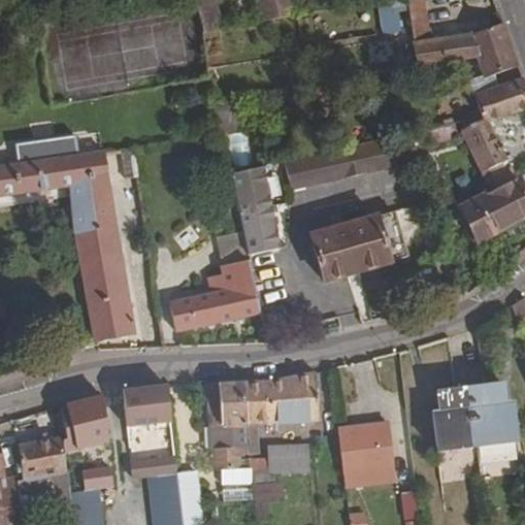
[(195,0),(202,31),(229,26),(227,14),(218,14),(214,0),(195,0)]
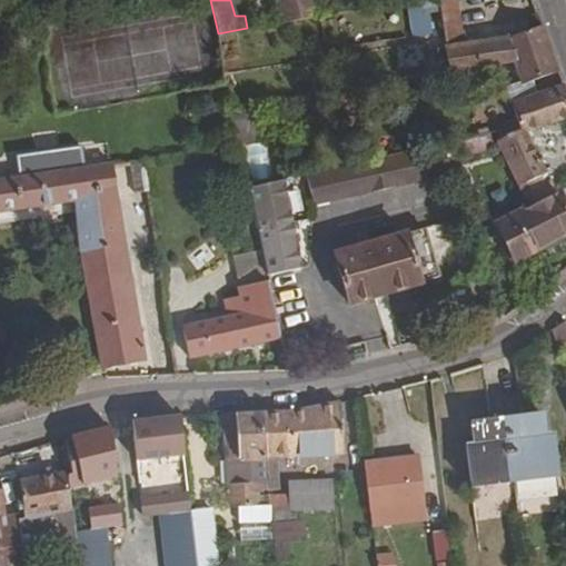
[(249,0),(254,16),(276,10),(272,0),(249,0)]
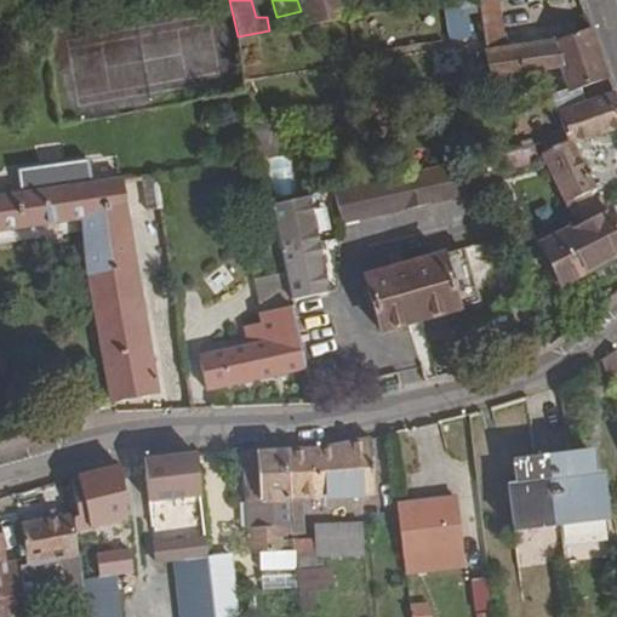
[(309,0),(313,23),(343,17),(341,0),(309,0)]
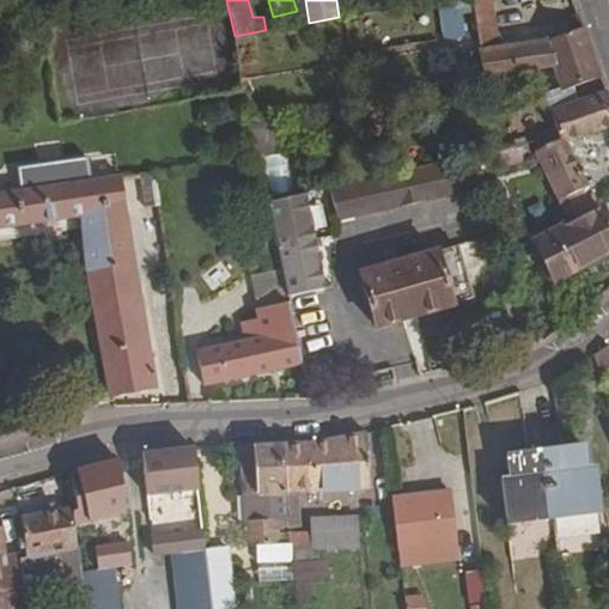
[(456,0),(457,5),(469,4),(477,64),(469,65),(469,75),(529,67),(535,80),(546,77),(541,65),(552,64),(561,89),(600,75),(591,55),(586,42),(580,28),(542,37),(531,41),(495,44),(488,0),(456,0)]
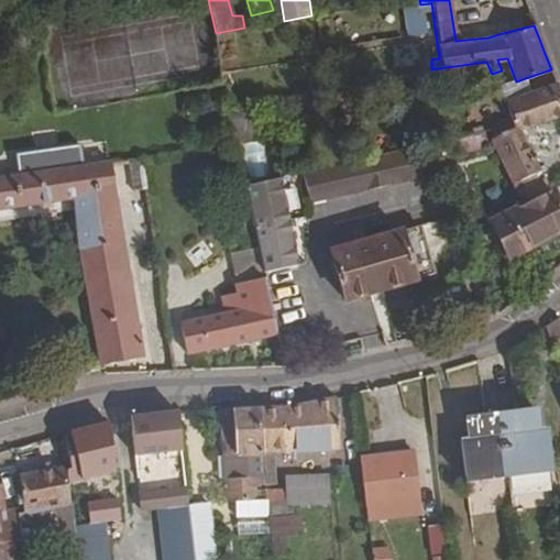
[(516,81),(497,87),(504,101),(523,96),(516,81)]
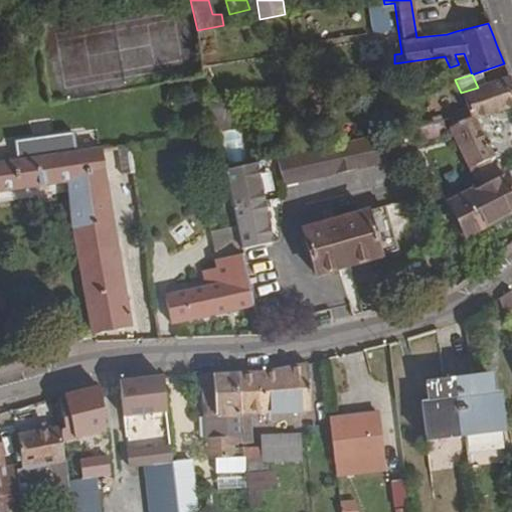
[(461,93),(458,94),(462,102),(467,101),(476,118),(511,107),(511,82),(509,77),(478,88),(461,93)]
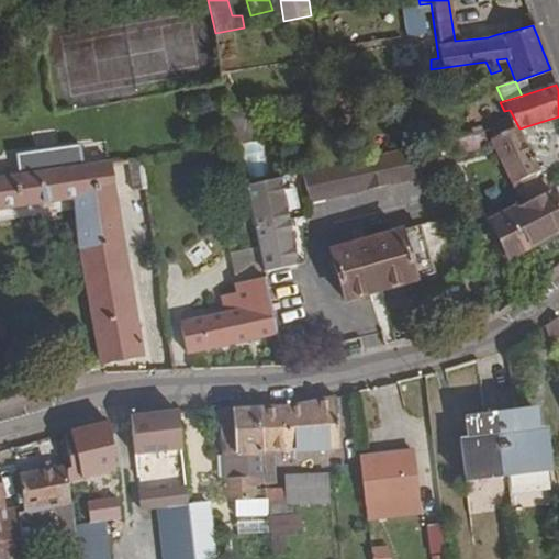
[(493,123),(490,126),(494,136),(490,137),(522,203),(548,192),(546,186),(520,129),(507,131),(503,122),(501,121),(498,121),(493,123)]
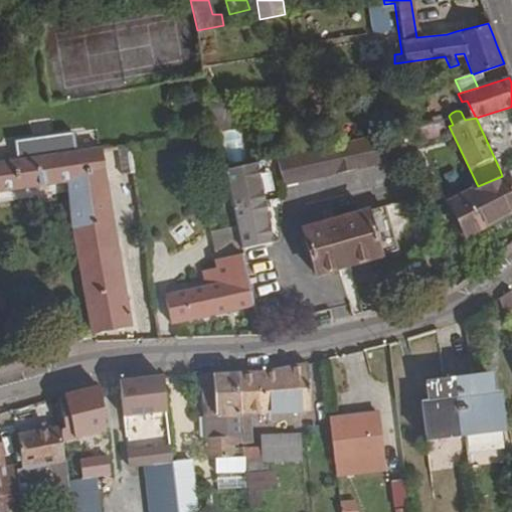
[(419,123),(422,138),(447,134),(445,119),(419,123)]
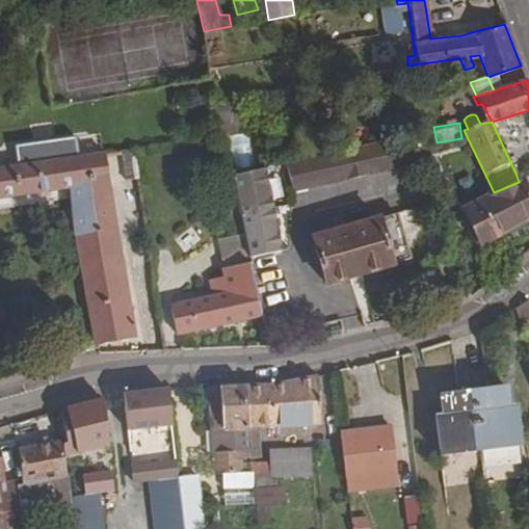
[(292,191),(423,160),(415,131),(285,162),(292,191)]
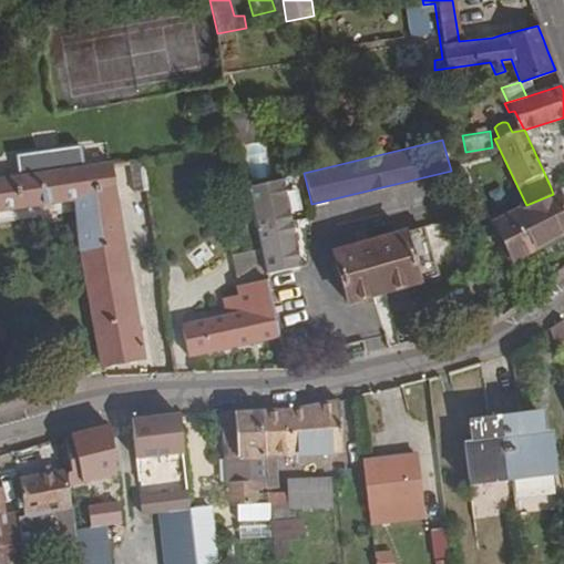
[(92,168),(89,146),(24,157),(28,178),(92,168)]
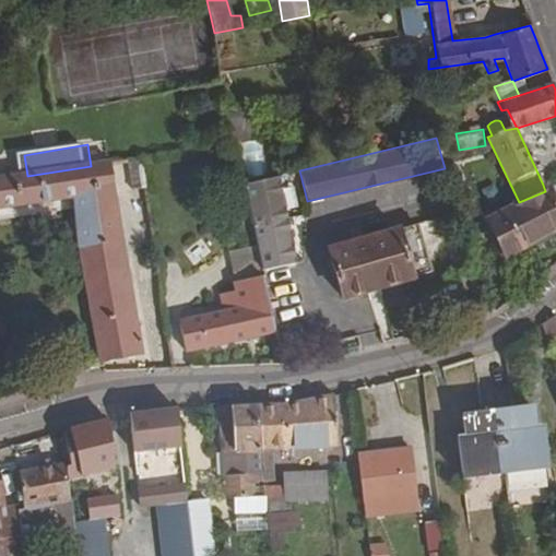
[(154,155),(142,157),(143,169),(155,168),(154,155)]
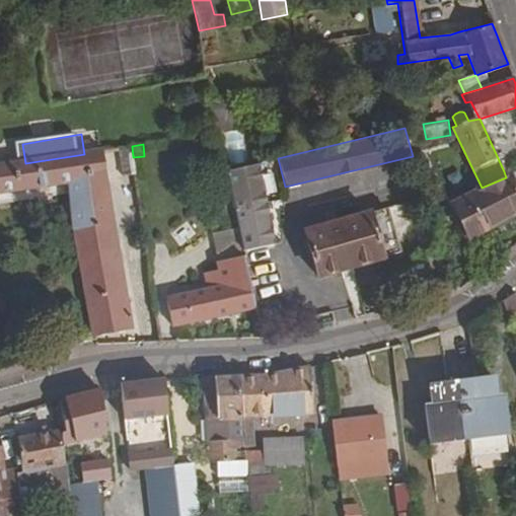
[(25,163),(0,167),(0,193),(11,192),(13,196),(84,182),(83,233),(98,336),(138,328),(135,308),(114,149),(84,154),(25,163)]
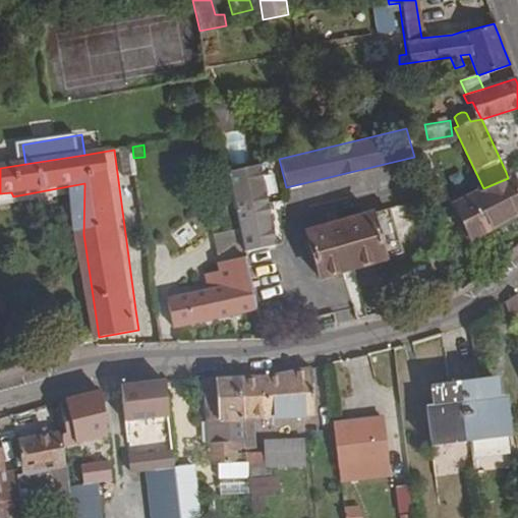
[(247,251),(279,245),(263,163),(231,171),(243,228),(247,251)]
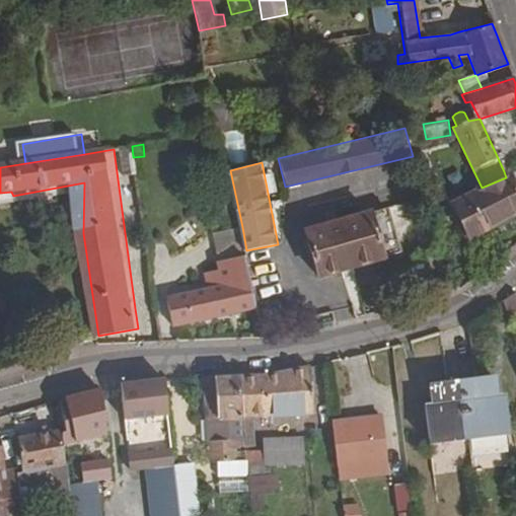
[(482,188),(450,201),(465,235),(515,213),(515,197),(506,177),(482,188)]
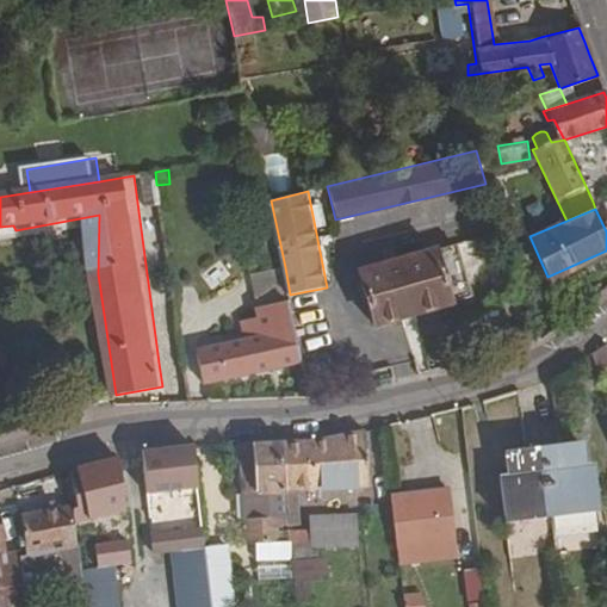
[(452,246),(357,272),(371,324),(448,305),(468,301),(452,246)]
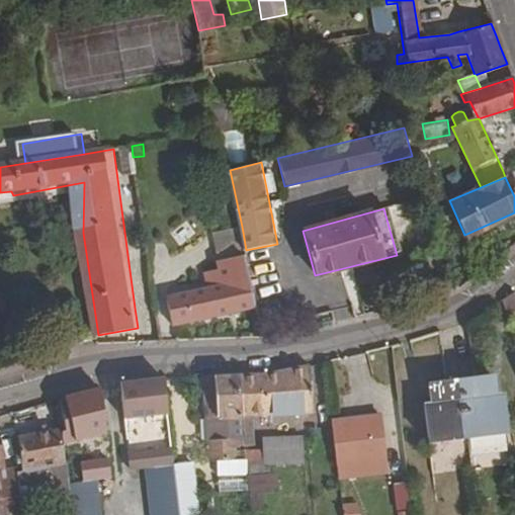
[(232,279),(165,291),(172,322),(256,307),(246,255),(239,256),(238,248),(227,251),(232,279)]
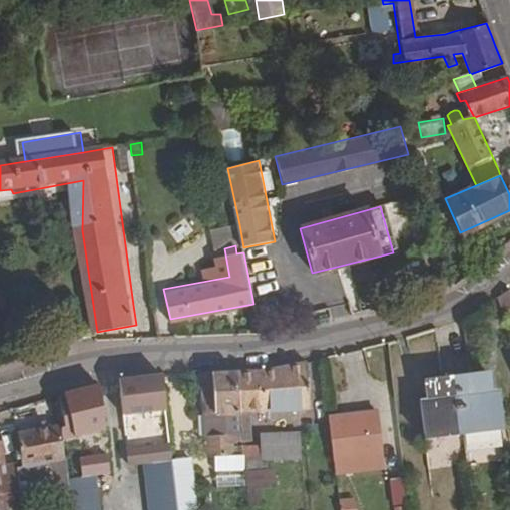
[(143,304),(133,305),(136,325),(146,323),(143,304)]
